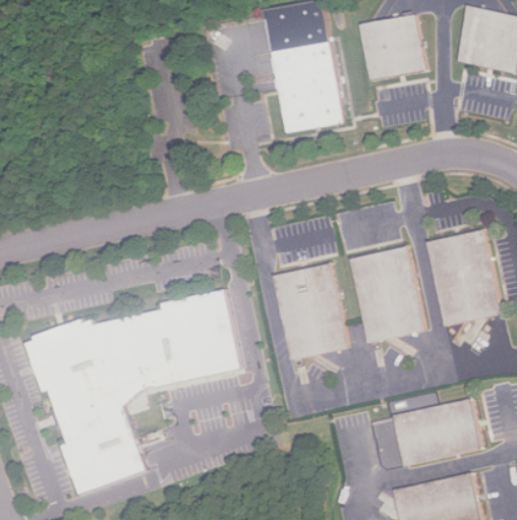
[(289,131),(347,122),(328,0),(322,0),(269,8),(289,131)]
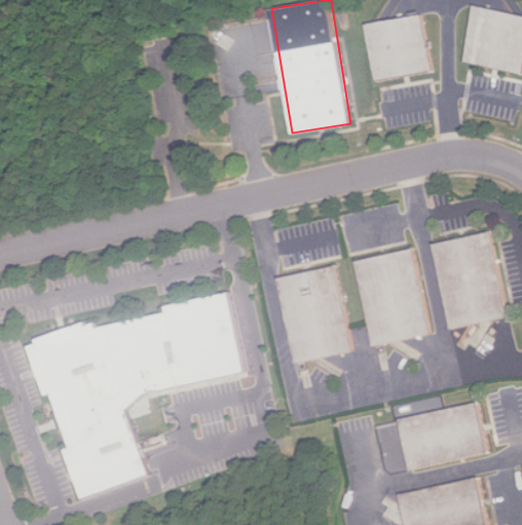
[(469,62),(521,70),(521,11),(480,4),(469,62)]
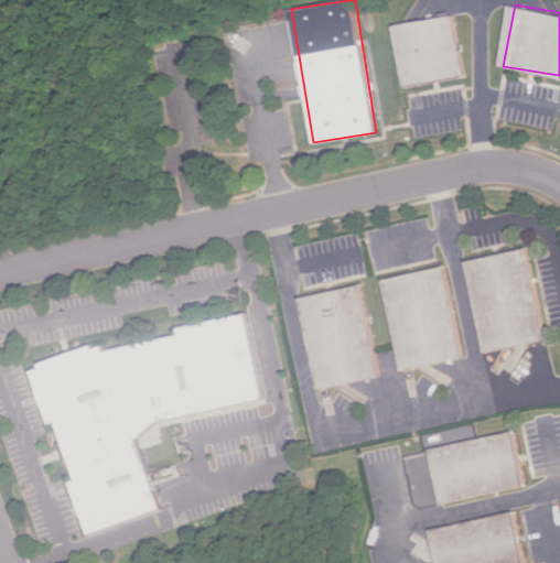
[(394,24),(404,85),(466,75),(456,14),(394,24)]
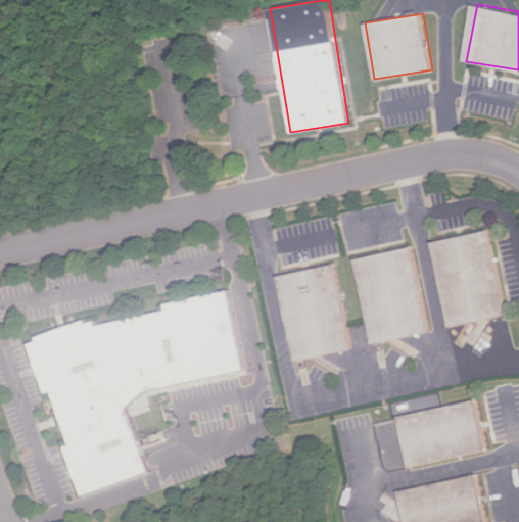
[(445,328),(503,314),(482,230),(425,244),(445,328)]
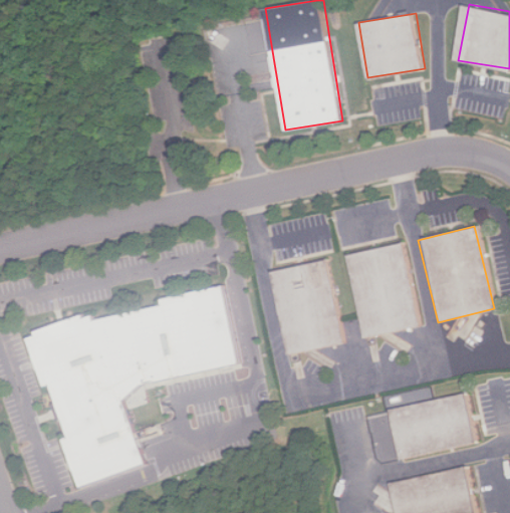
[(360,338),(416,325),(397,243),(341,256),(360,338)]
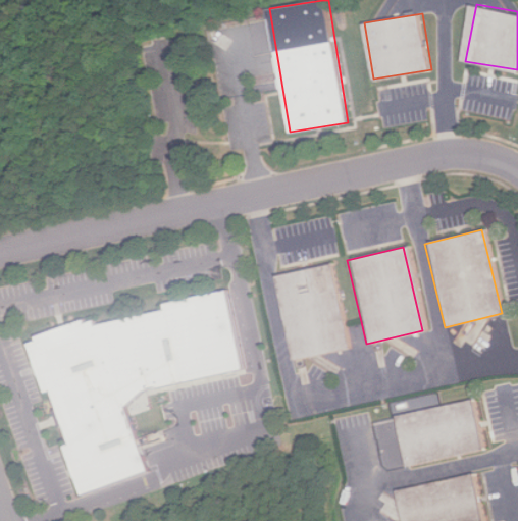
[(347,350),(330,265),(272,276),(290,361),(347,350)]
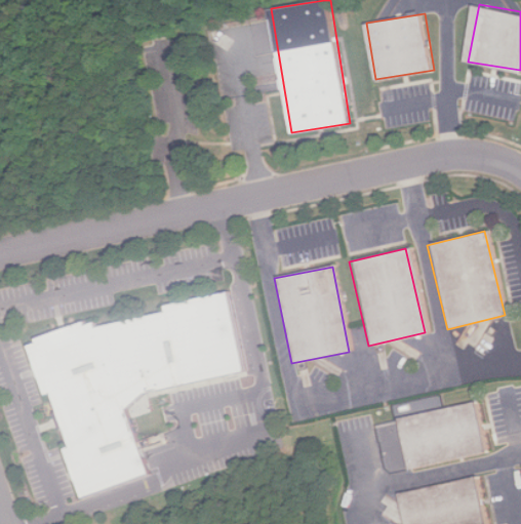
[(224,290),(240,371),(143,392),(123,409),(146,473),(78,497),(61,449),(68,447),(47,392),(40,395),(25,346),(33,343),(31,338),(79,322),(81,325),(90,321),(92,327),(162,312),(161,304),(224,290)]
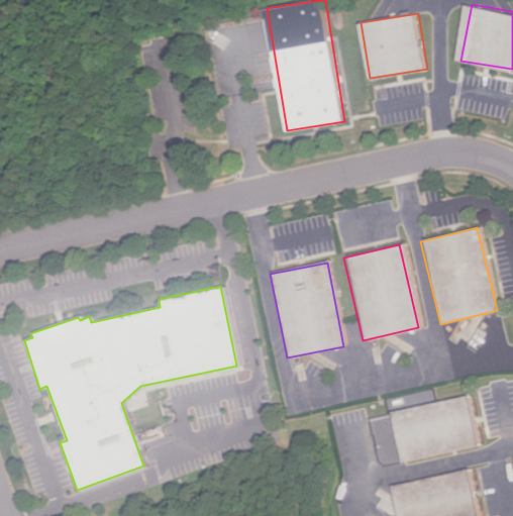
[(479,445),(466,395),(389,415),(402,466),(479,445)]
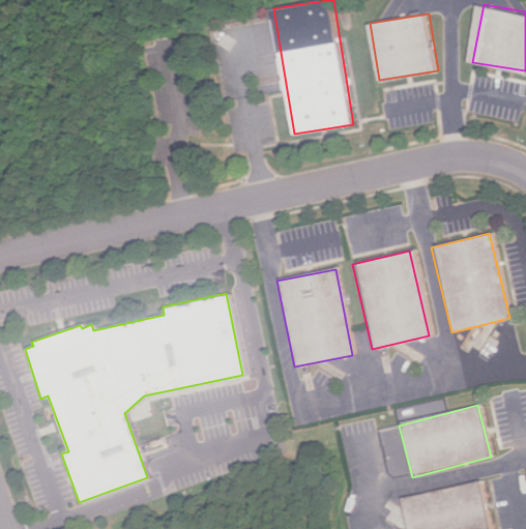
[(404,499),(412,528),(498,528),(489,480),(404,499)]
